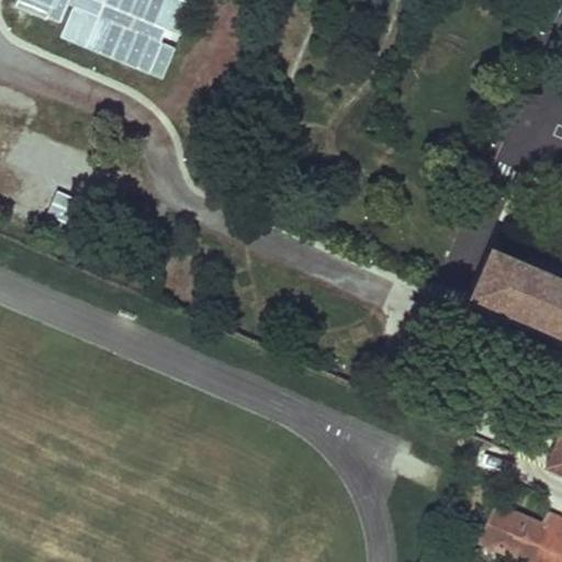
[(23,0),(21,7),(68,26),(64,37),(165,78),(195,4),(182,0),(23,0)]
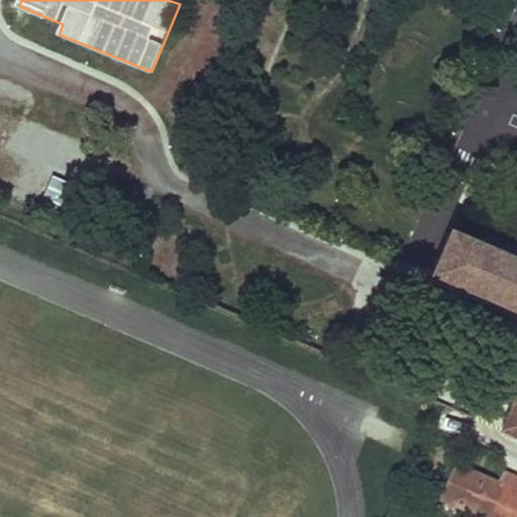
[(0,93),(0,126),(4,128),(1,137),(12,142),(27,104),(0,93)]
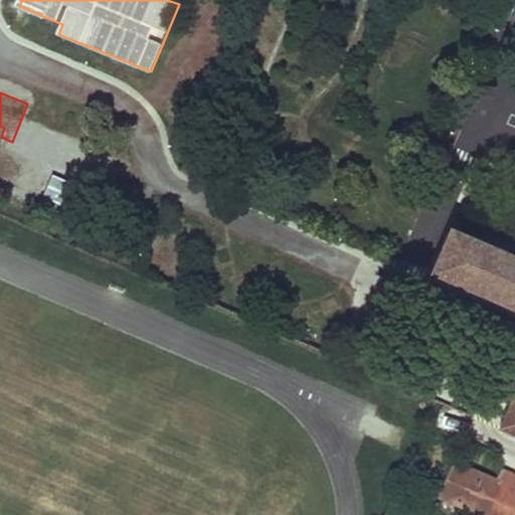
[(0,182),(66,211),(78,182),(0,149),(0,182)]
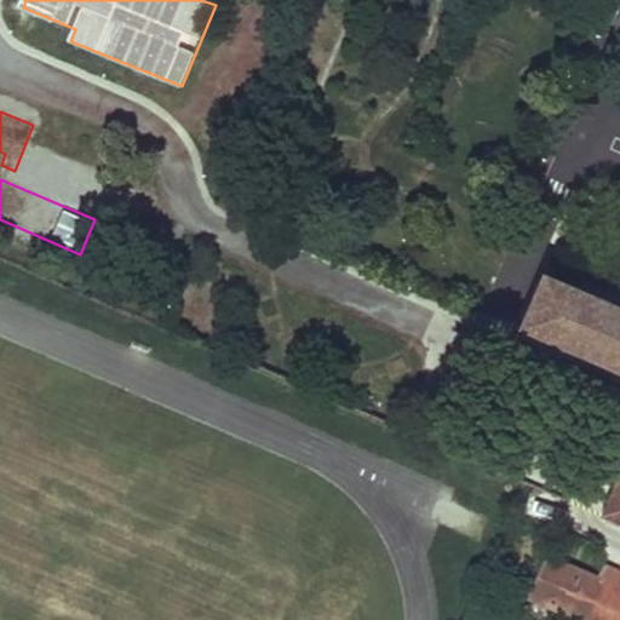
[(619,308),(545,276),(521,329),(619,373),(619,474),(618,474),(600,515),(619,523),(619,308)]
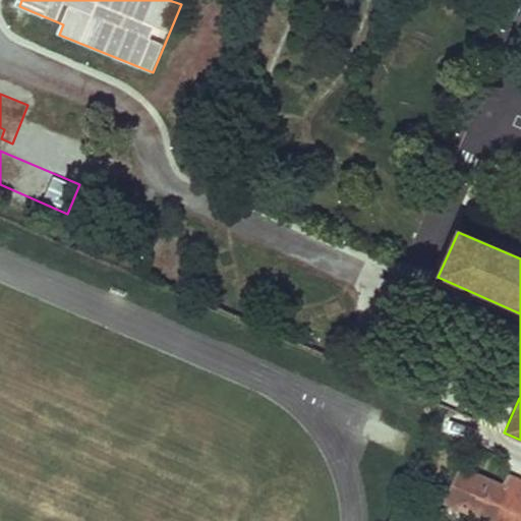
[(440,430),(465,442),(471,429),(446,418),(440,430)]
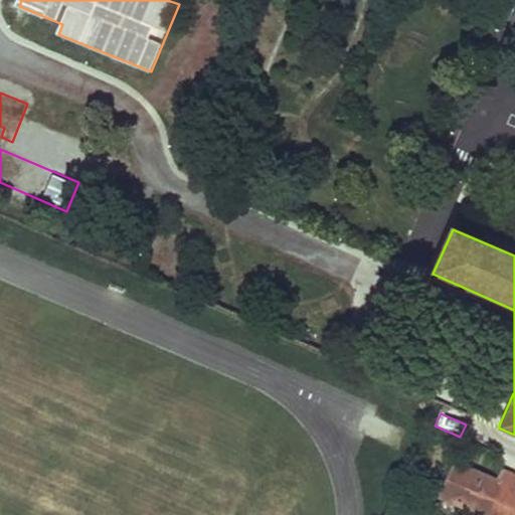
[(438,496),(482,514),(514,514),(514,476),(501,471),(496,482),(453,463),(438,496)]
